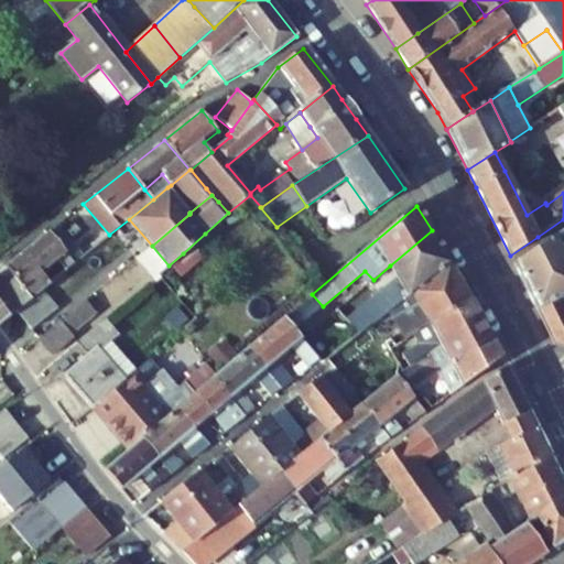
[(563,346),(563,229),(513,262),(554,344),(563,346)]
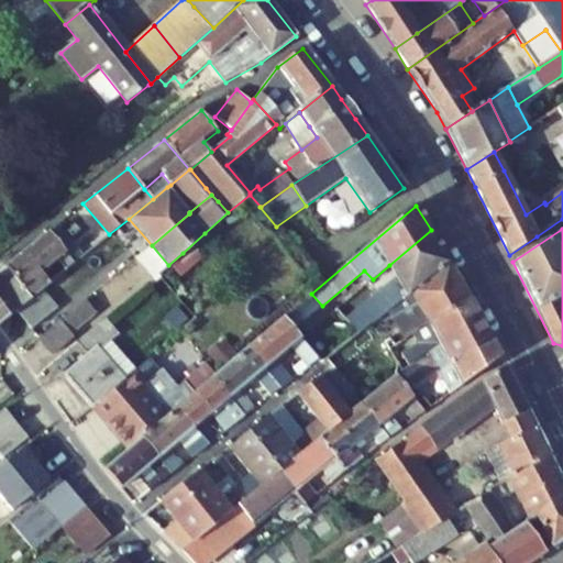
[(346,319),(359,333),(397,305),(410,294),(450,263),(431,230),(389,265),(397,278),(346,319)]
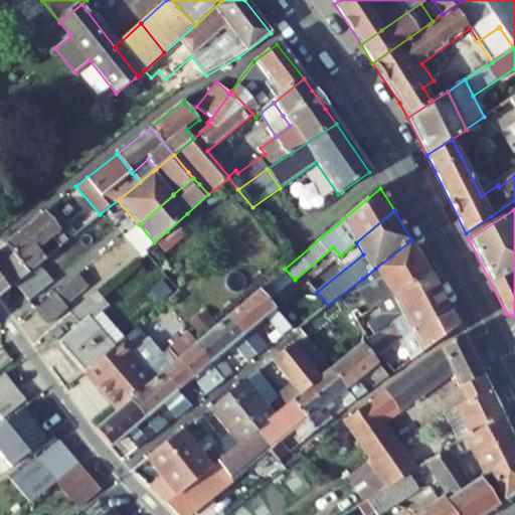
[(38,265),(67,240),(44,211),(5,243),(10,248),(14,253),(29,273),(38,265)]
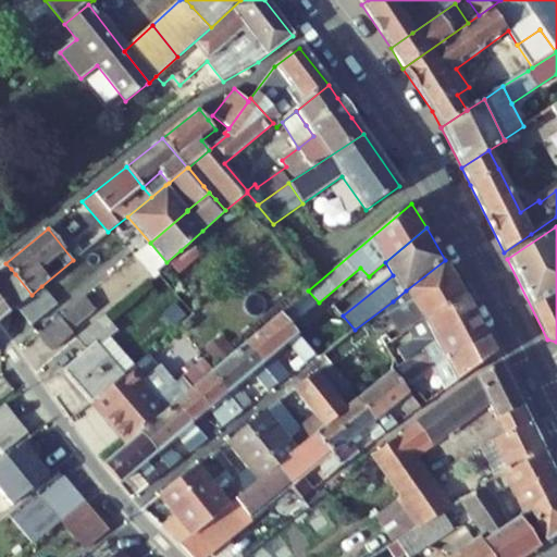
[(158,271),(166,262),(150,243),(135,255),(156,277),(160,274),(160,273),(158,271)]
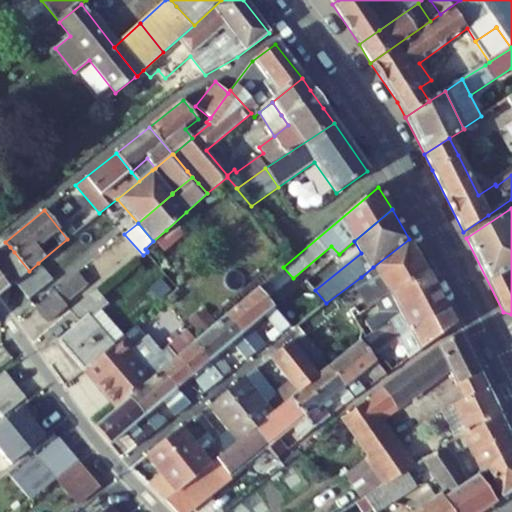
[(366,283),(355,289),(360,297),(346,306),(350,313),(354,310),(358,316),(369,309),(368,308),(375,303),(427,271),(409,239),(373,267),(379,276),(366,283)]
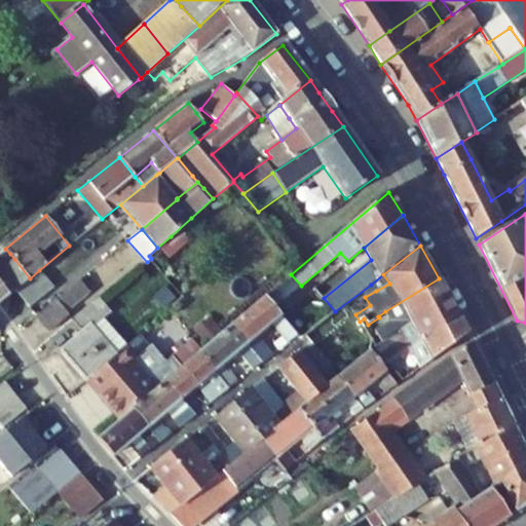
[(5,249),(1,252),(5,258),(10,254),(5,249)]
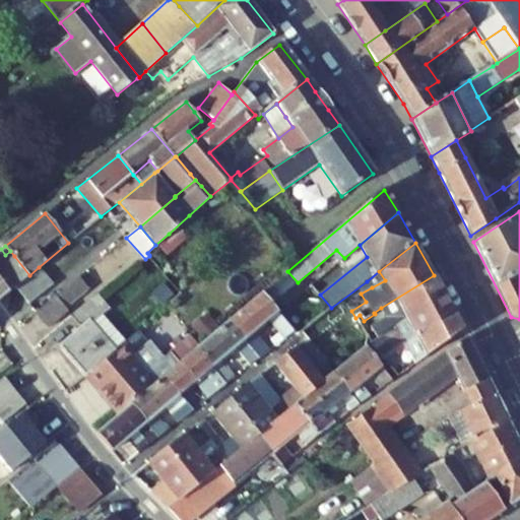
[(5,255),(1,249),(0,250),(0,259),(3,264),(14,256),(10,251),(5,255)]
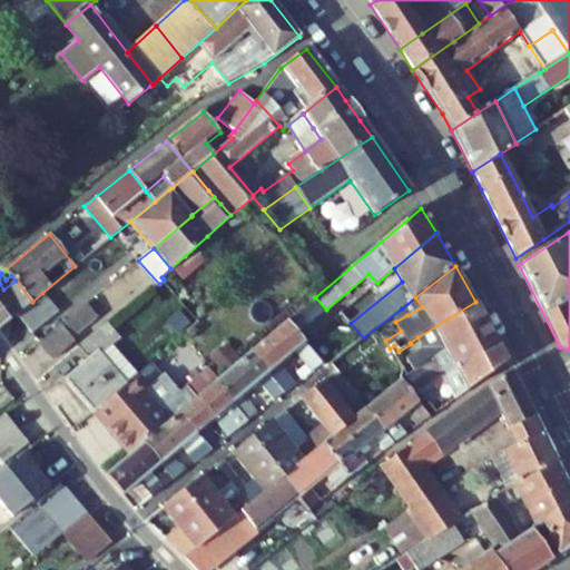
[(3,290),(0,284),(0,327),(17,314),(32,302),(16,281),(3,290)]
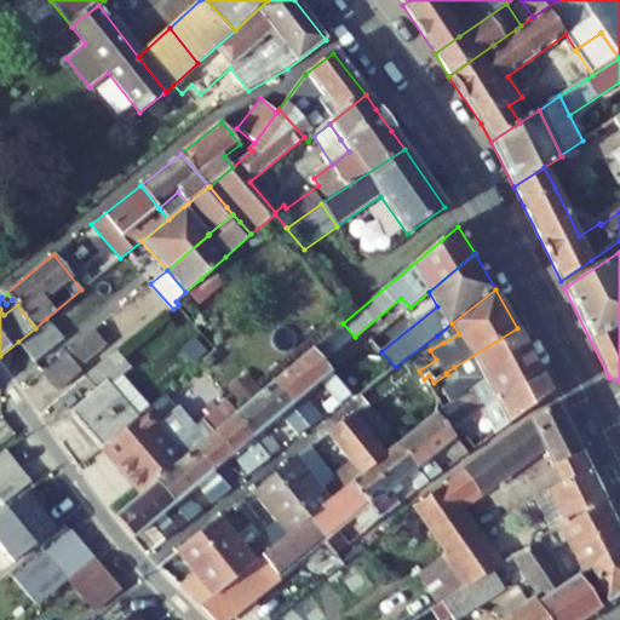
[(202,356),(213,346),(178,305),(167,315),(202,356)]
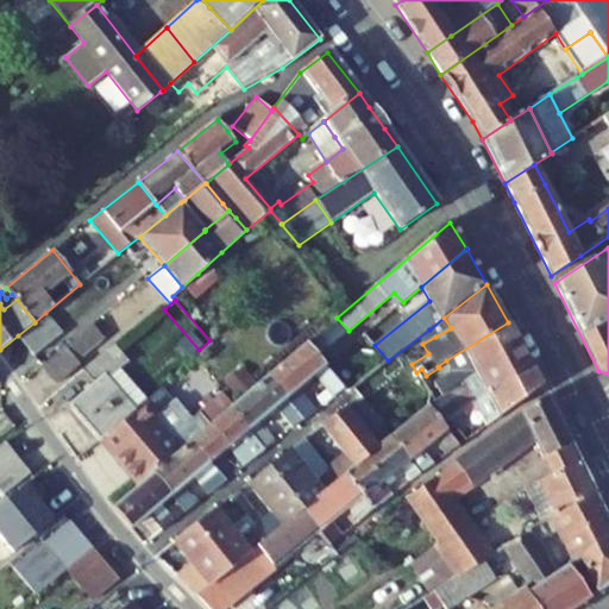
[(18,336),(35,357),(63,334),(45,313),(35,322),(18,336)]
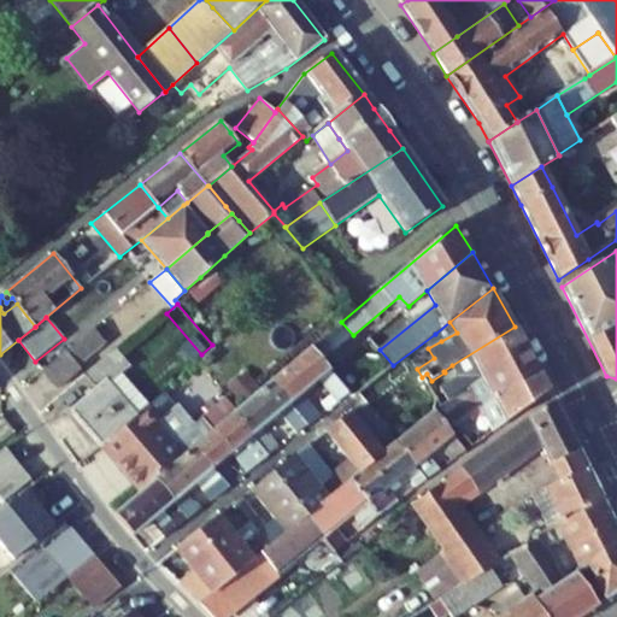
[(435,334),(441,341),(457,333),(450,322),(435,334)]
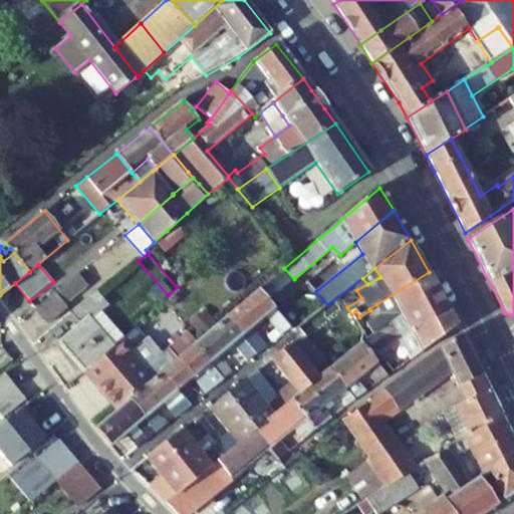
[(78,274),(88,286),(91,283),(81,271),(78,274)]
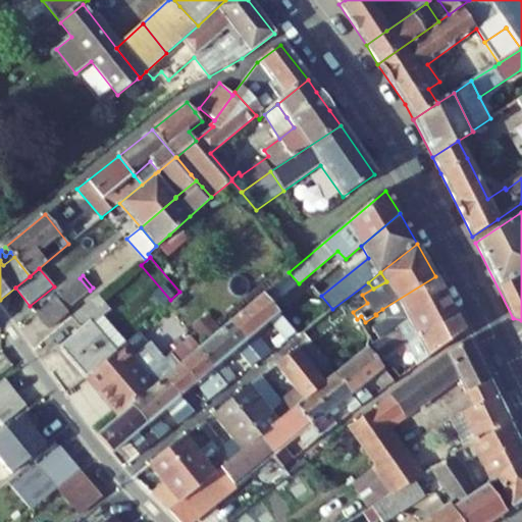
[(372,329),(379,338),(445,295),(435,276),(382,309),(388,319),(372,329)]
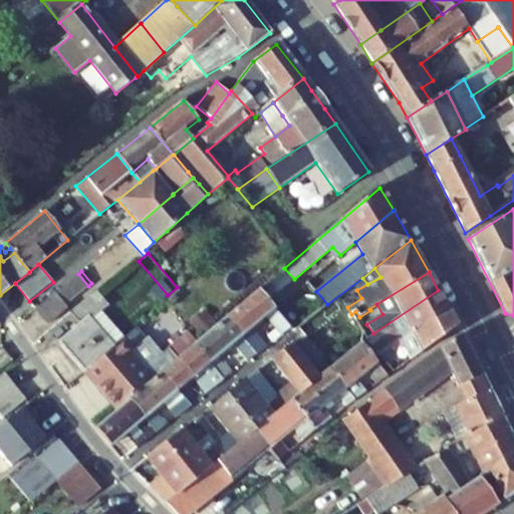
[(65,306),(88,286),(78,274),(35,309),(48,324),(67,308),(65,306)]
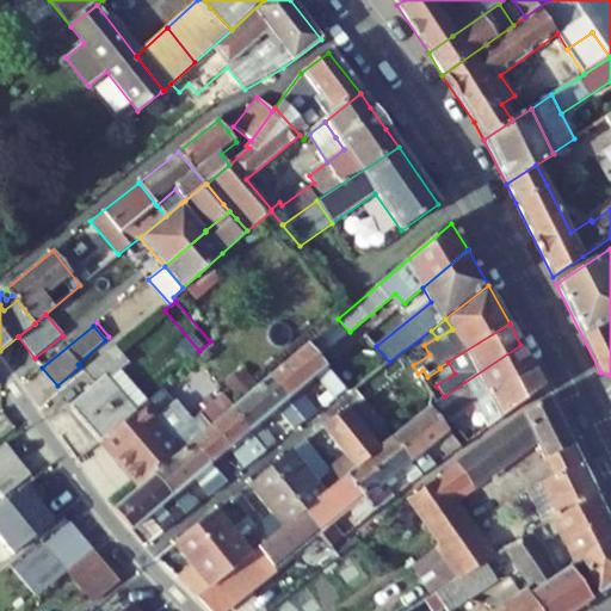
[(315,375),(334,397),(346,389),(308,345),(269,378),(304,421),(315,413),(296,390),(315,375)]
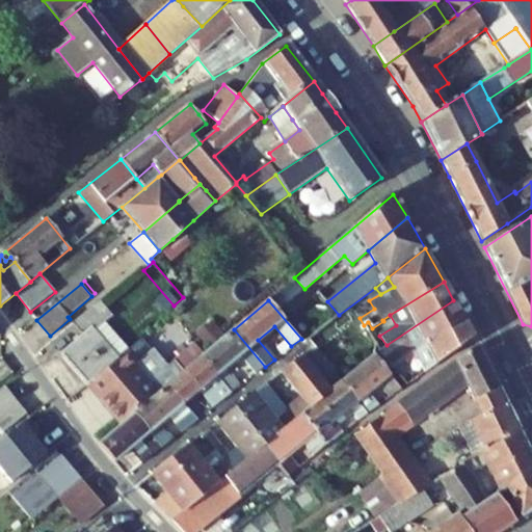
[(387,345),(381,349),(394,367),(415,352),(463,318),(453,300),(387,345)]
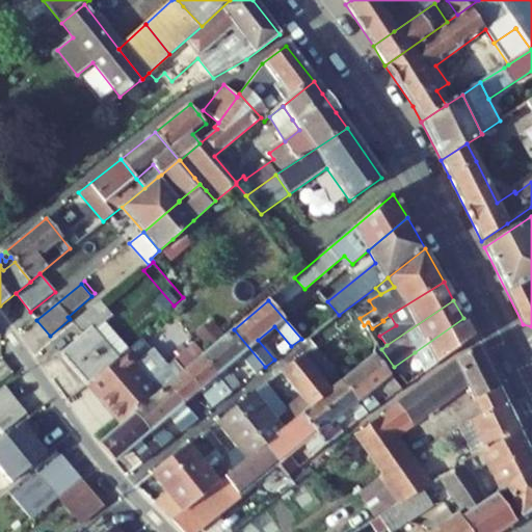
[(82,335),(60,355),(87,384),(88,384),(127,350),(128,349),(105,322),(113,316),(100,301),(73,324),(82,335)]
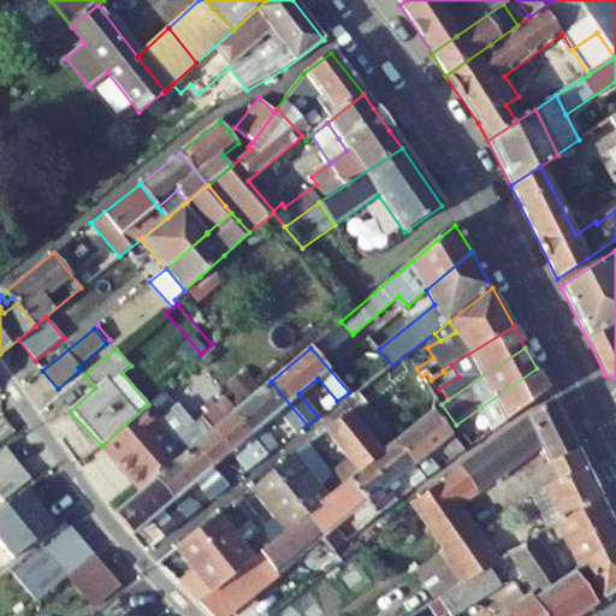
[(480,408),(492,431),(548,391),(537,368),(480,408)]
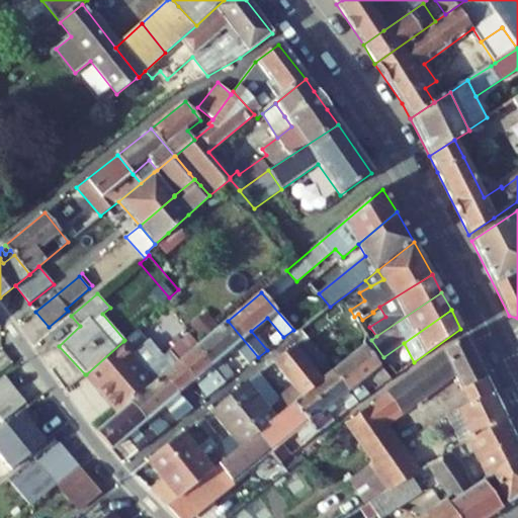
[(193,328),(202,339),(218,327),(207,316),(193,328)]
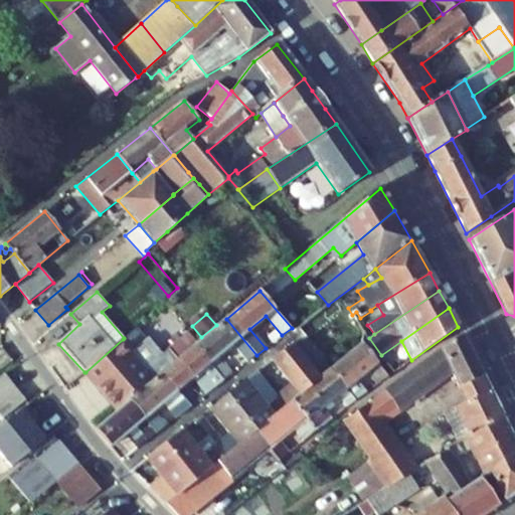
[(223,381),(232,374),(224,364),(223,365),(217,357),(233,343),(248,361),(256,355),(226,319),(194,345),(194,346),(223,381)]
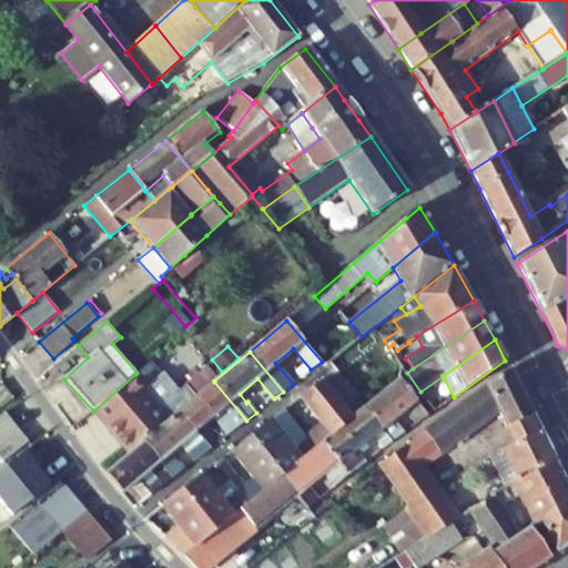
[(498,409),(506,426),(516,443),(540,432),(531,414),(509,368),(422,432),(423,433),(382,463),(381,462),(379,463),(408,505),(436,488),(421,467),(498,409)]
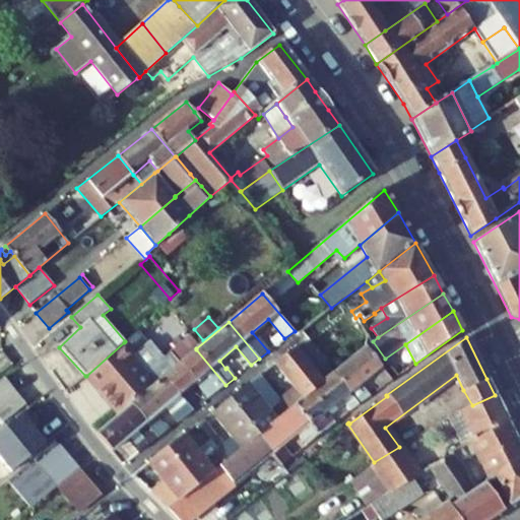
[(164,377),(180,364),(170,352),(164,358),(150,341),(134,354),(124,342),(86,376),(120,413),(130,404),(164,377)]
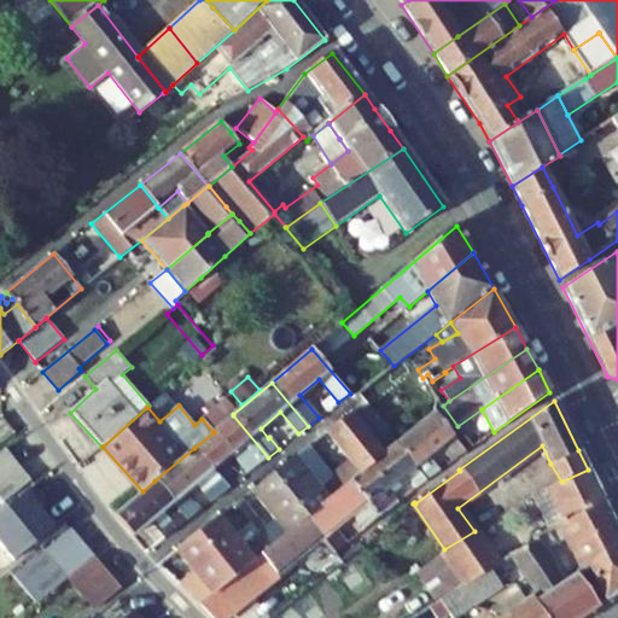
[(482,409),(458,426),(473,448),(494,432),(482,409)]
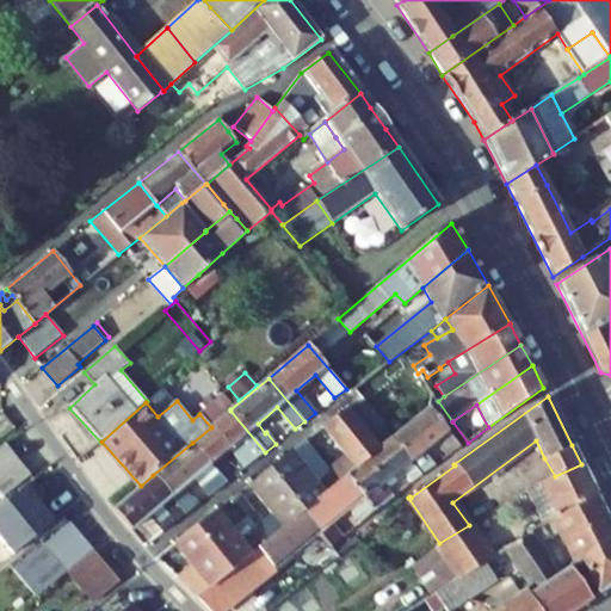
[(323,426),(346,455),(331,468),(332,469),(340,481),(346,475),(380,449),(351,412),(347,407),(323,426)]
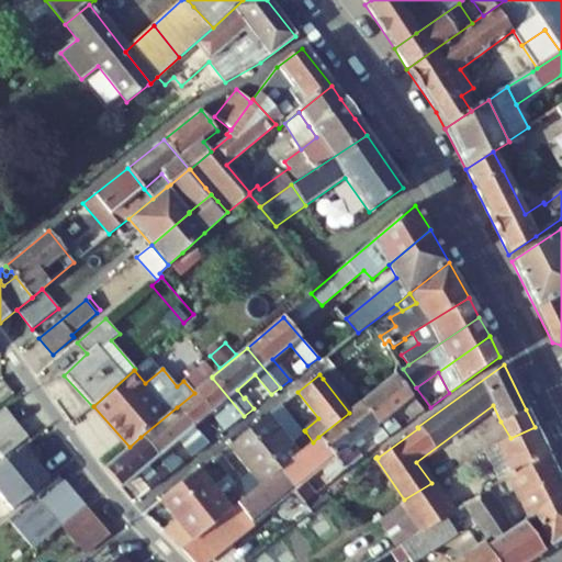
[(388,438),(401,429),(390,415),(402,405),(412,420),(425,412),(395,374),(360,403),(388,438)]
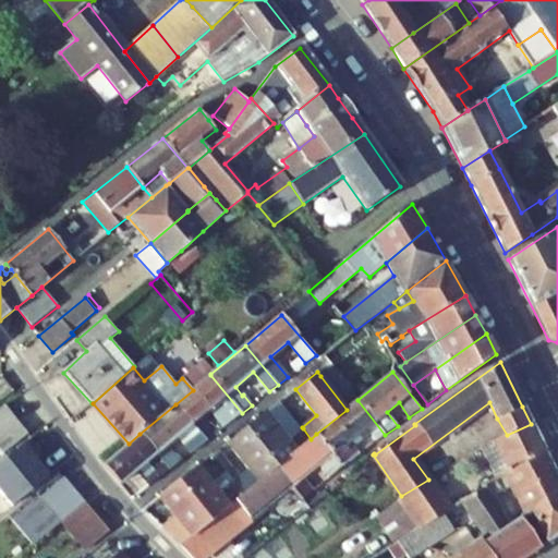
[(208,410),(222,428),(242,413),(210,375),(193,390),(176,404),(192,423),(208,410)]
